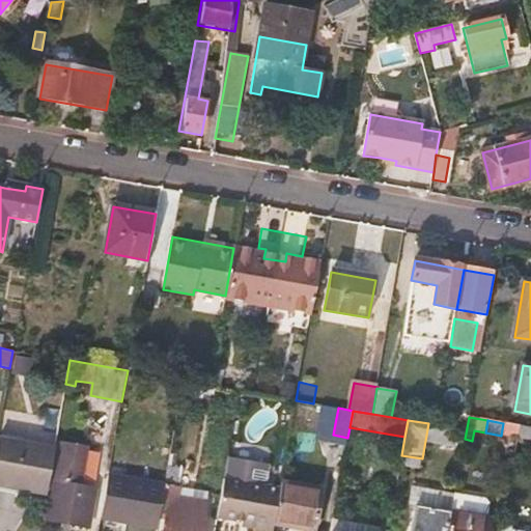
[(518,439),(521,426),(503,423),(501,436),(518,439)]
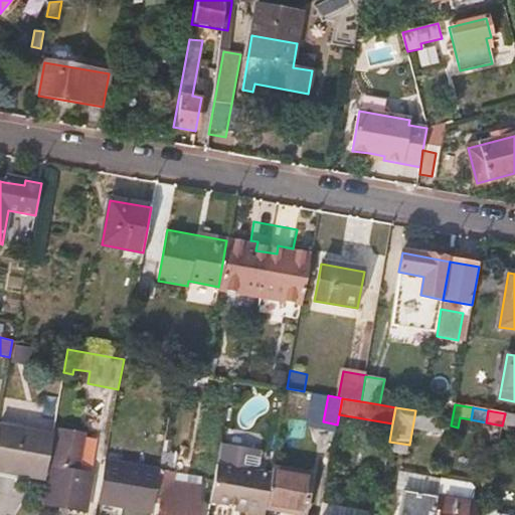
[(514,415),(505,413),(502,425),(514,426),(514,415)]
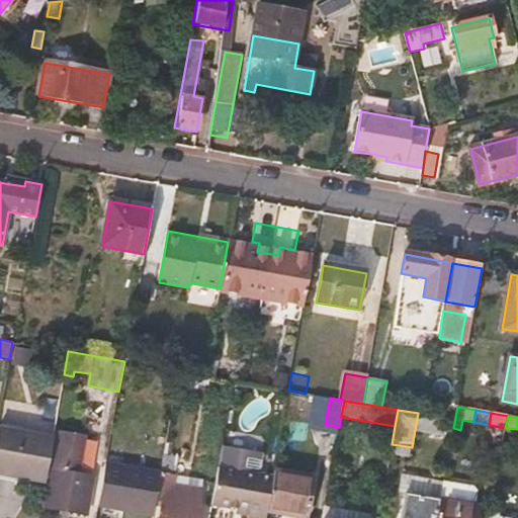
[(0,475),(45,483),(53,438),(0,429),(0,475)]
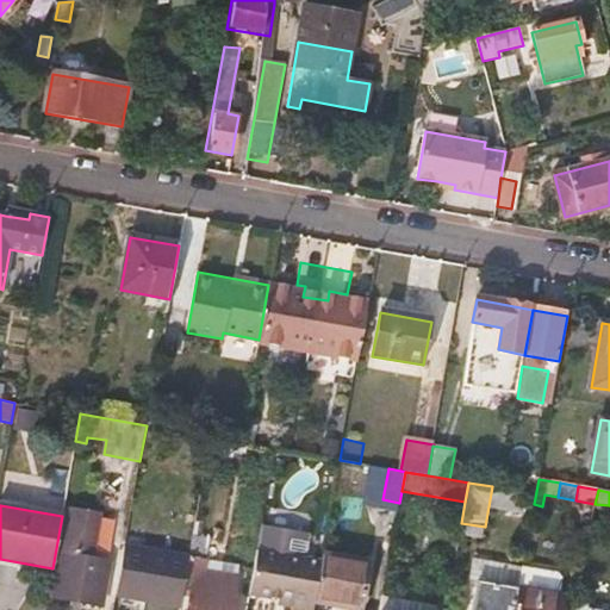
[(99,517),(69,511),(54,596),(101,605),(109,564),(92,560),(99,517)]
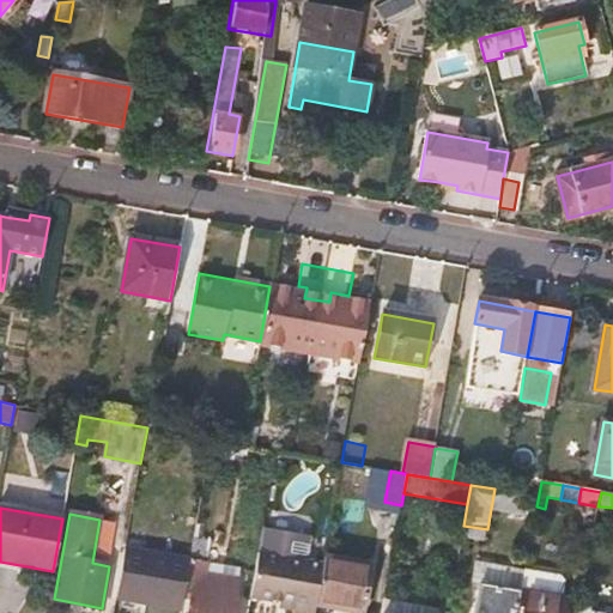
[(189,559),(189,560),(205,563),(210,540),(193,538),(189,559)]
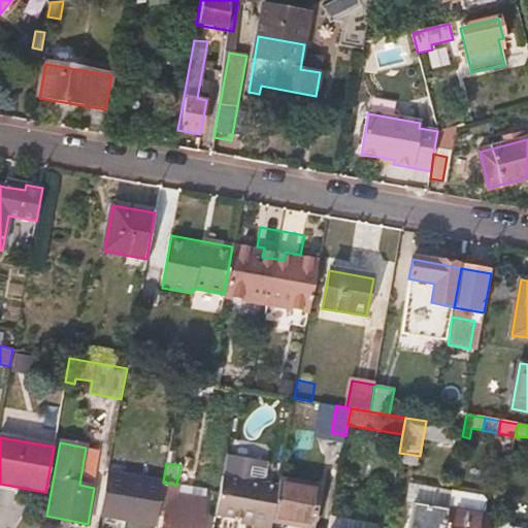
[(108,471),(101,515),(156,525),(158,515),(163,483),(163,482),(108,471)]
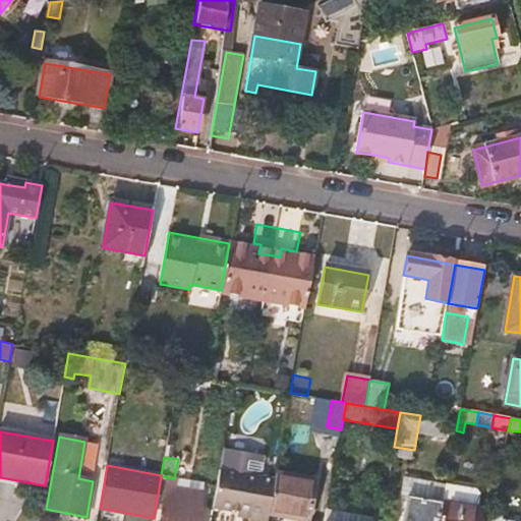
[(308,520),(315,482),(275,475),(268,515),(301,520),(308,520)]
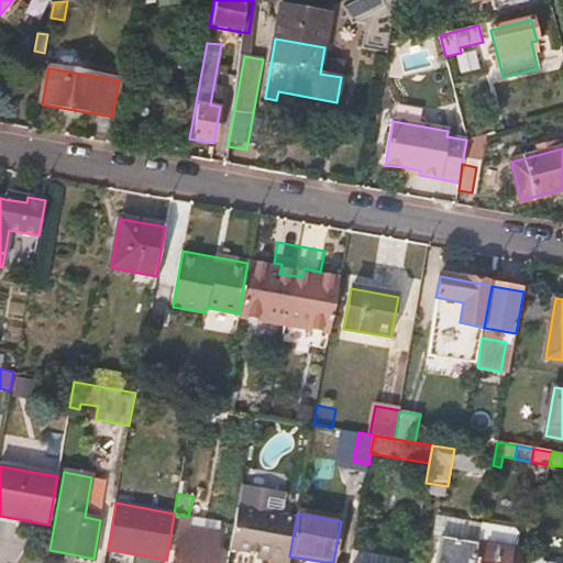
[(176,550),(174,562),(218,562),(219,555),(213,555),(218,532),(187,527),(188,517),(174,515),(168,549),(176,550)]
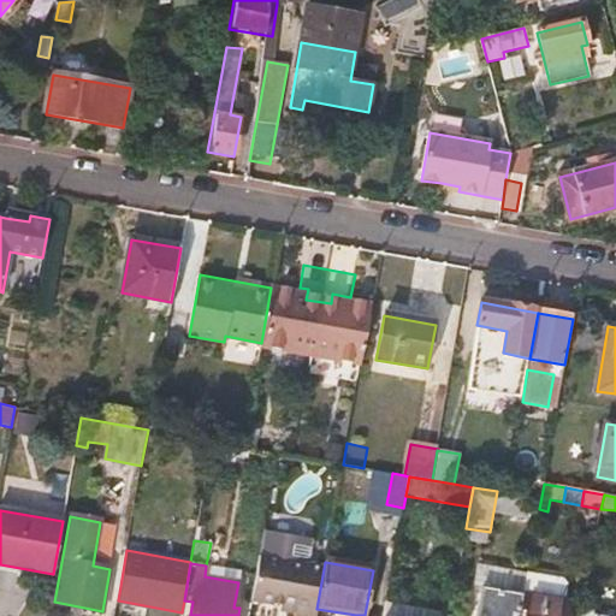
[(523,596),(566,604),(568,587),(564,581),(527,575),(523,596)]
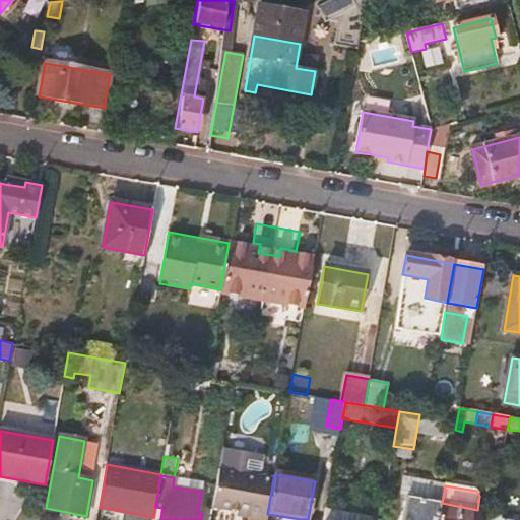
[(403,519),(438,519),(442,503),(407,498),(403,519)]
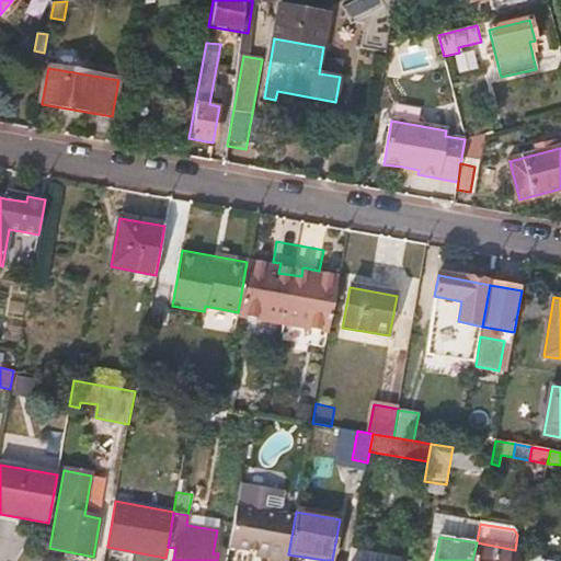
[(477,542),(472,560),(515,560),(518,550),(515,550),(477,542)]
